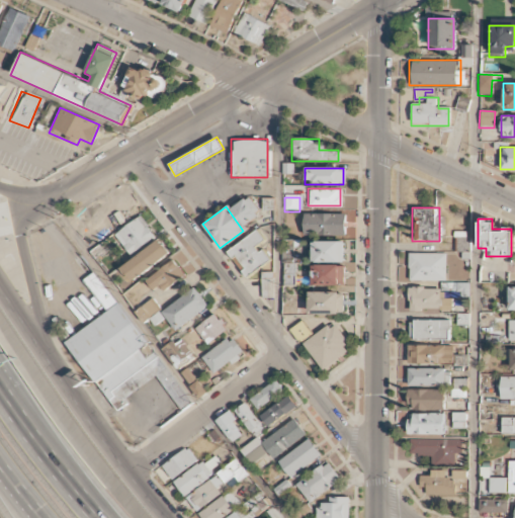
[(263,239),(255,229),(225,252),(244,277),(268,259),(257,244),(263,239)]
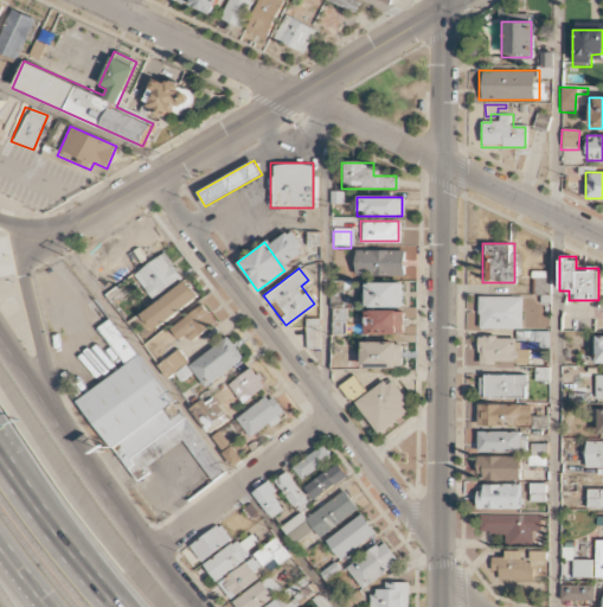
[(398,304),(399,285),(366,285),(365,304),(398,304)]
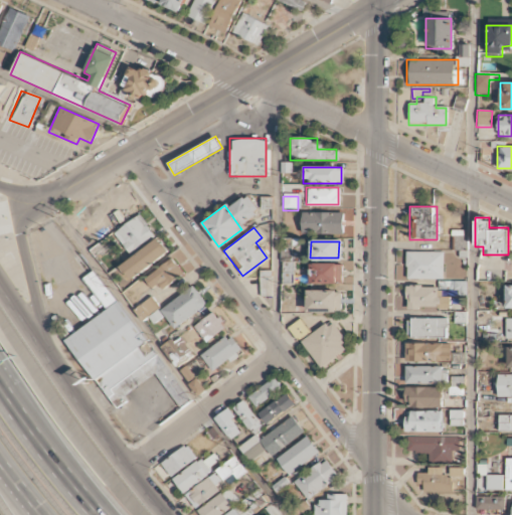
[(442,251),(404,251),(404,266),(406,266),(405,279),(442,279),(442,251)]
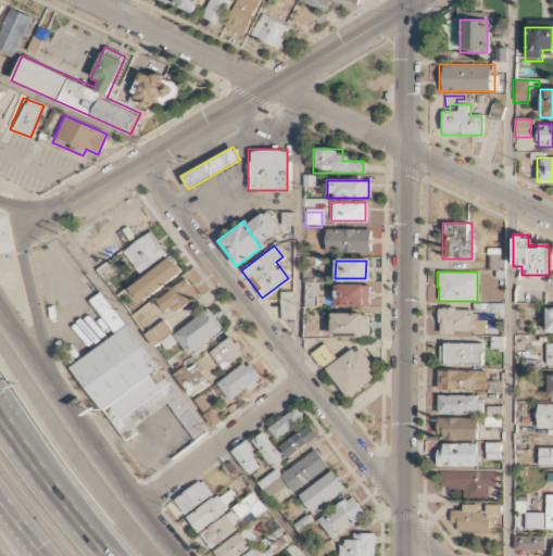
[(191,299),(180,282),(154,300),(162,311),(170,305),(173,311),(191,299)]
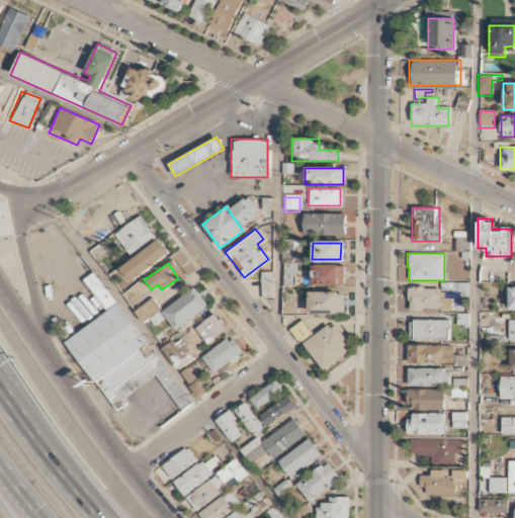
[(190,402),(91,270),(78,280),(103,313),(64,343),(113,409),(155,376),(180,409),(190,402)]
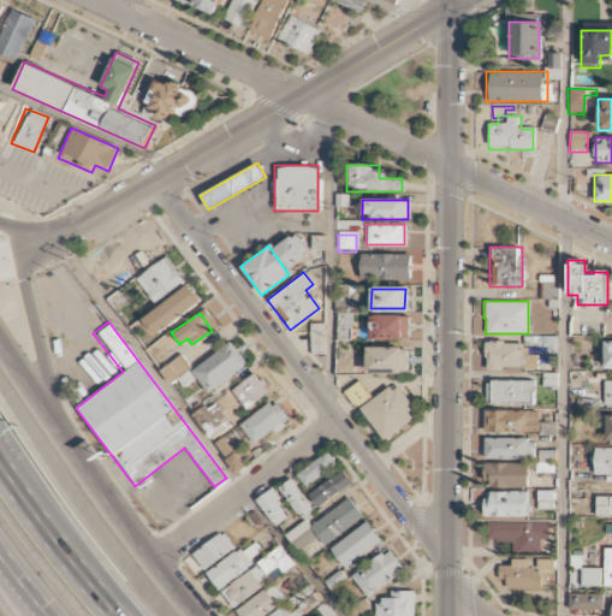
[(245,365),(230,342),(191,369),(206,391),(245,365)]
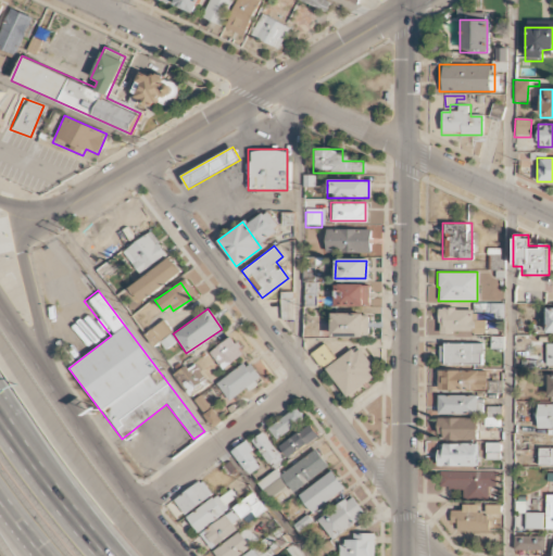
[(367,313),(330,313),(330,337),(367,337),(367,313)]
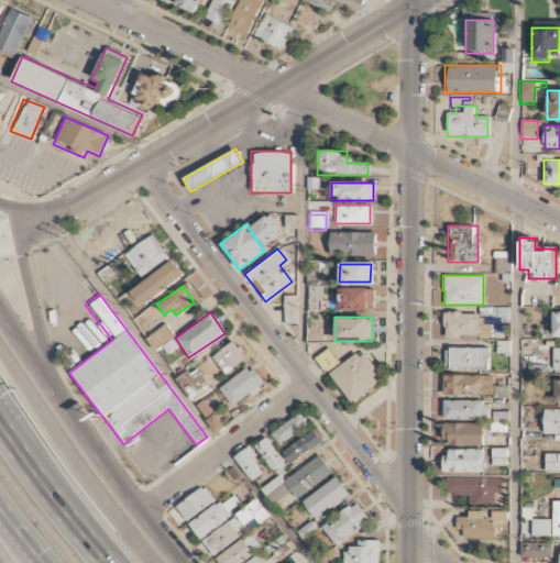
[(559,345),(550,345),(550,371),(559,371),(559,345)]
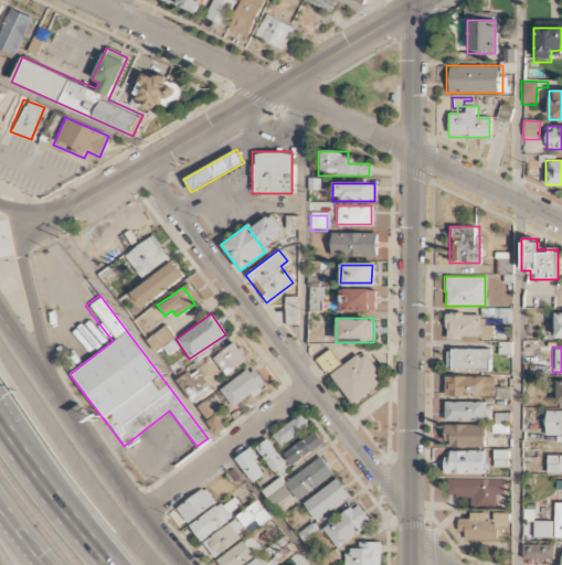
[(341,365),(328,348),(315,359),(349,404),(382,380),(361,350),(341,365)]
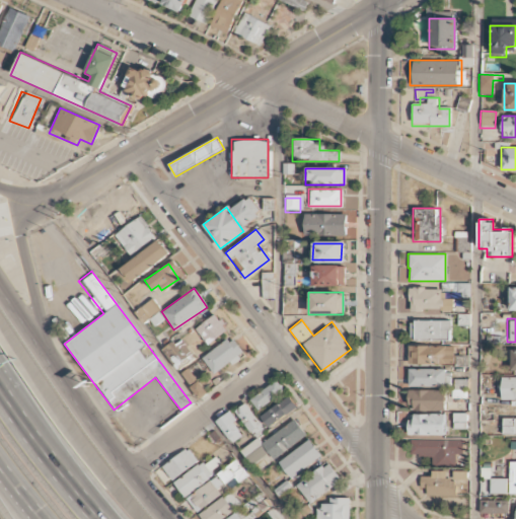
[(449,319),(409,319),(409,340),(449,340),(449,319)]
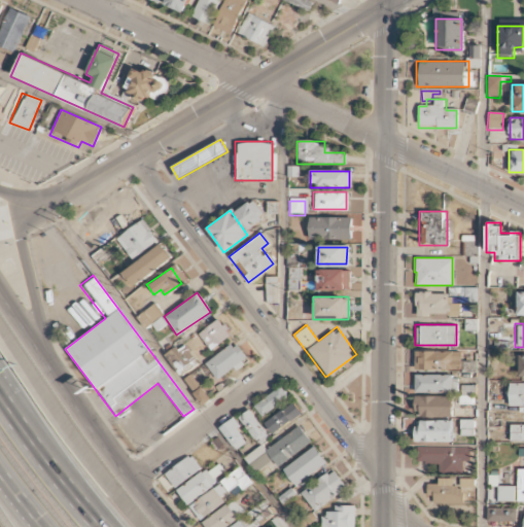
[(214,379),(245,361),(235,344),(205,361),(214,379)]
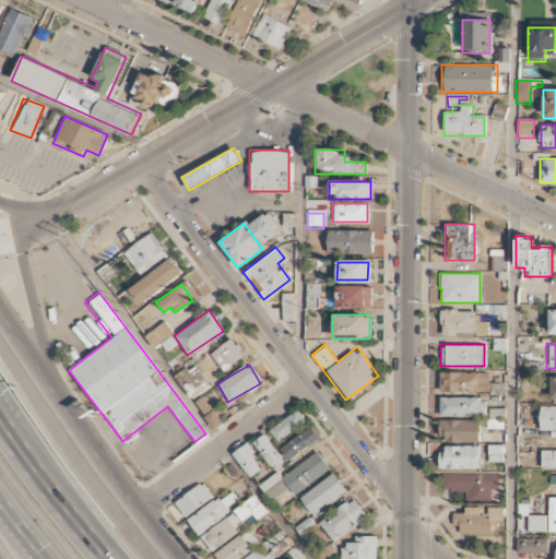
[(555,407),(539,407),(540,432),(555,431),(555,407)]
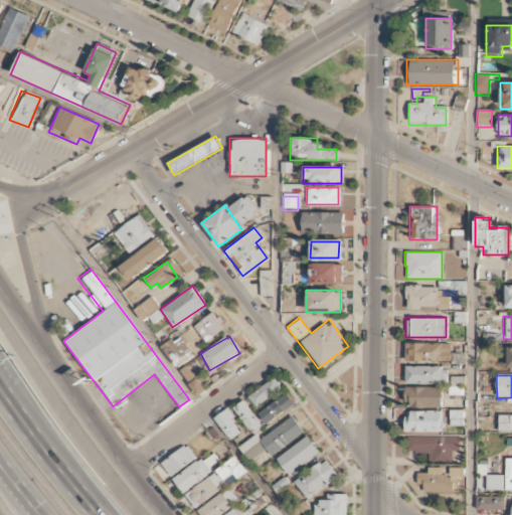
[(441,387),(404,387),(404,401),(409,401),(409,407),(441,407),(441,387)]
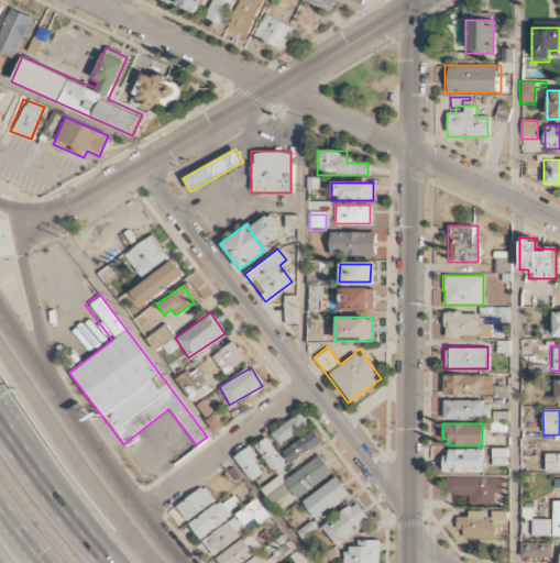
[(313,430),(283,452),(292,463),(321,440),(313,430)]
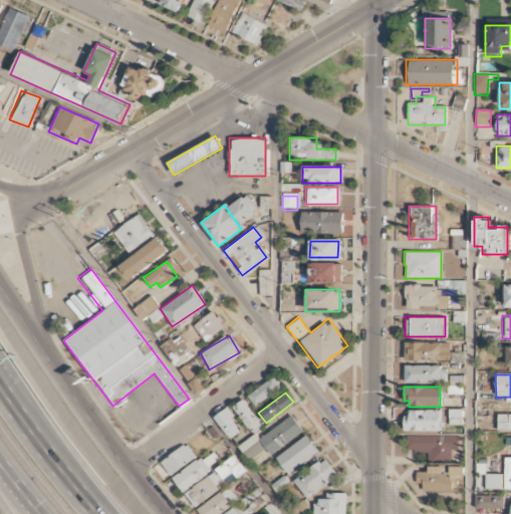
[(303,431),(291,415),(259,439),(271,455),(303,431)]
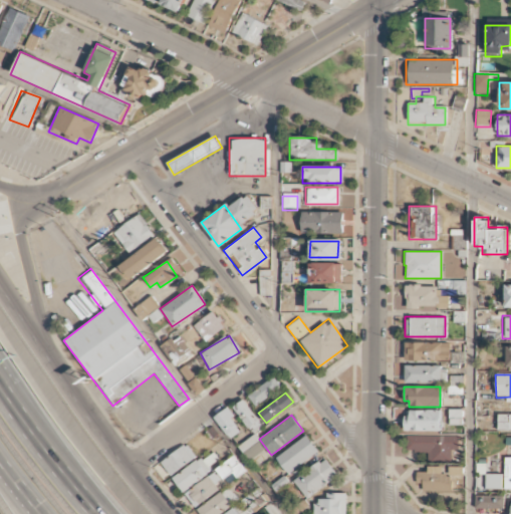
[(510,432),(510,416),(497,417),(497,432),(510,432)]
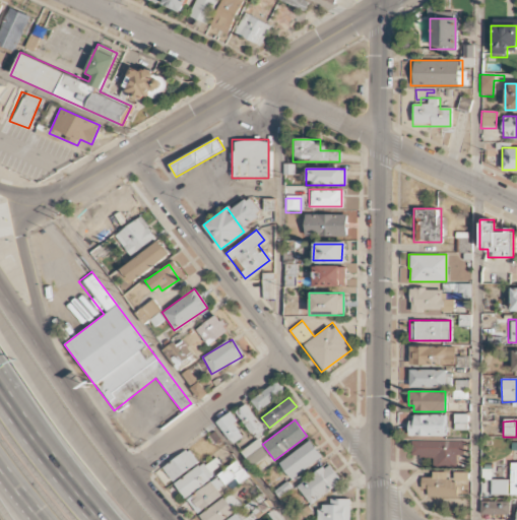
[(322,455),(310,440),(278,463),(291,479),(322,455)]
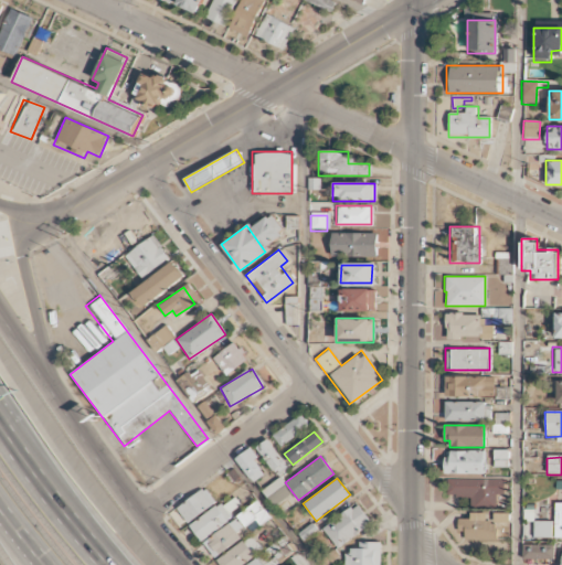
[(321,526),(335,547),(371,523),(357,502),(321,526)]
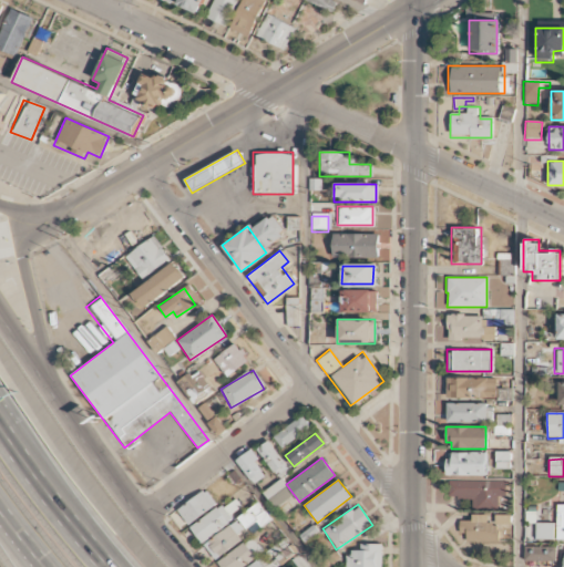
[(317,532),(311,525),(298,536),(303,543),(317,532)]
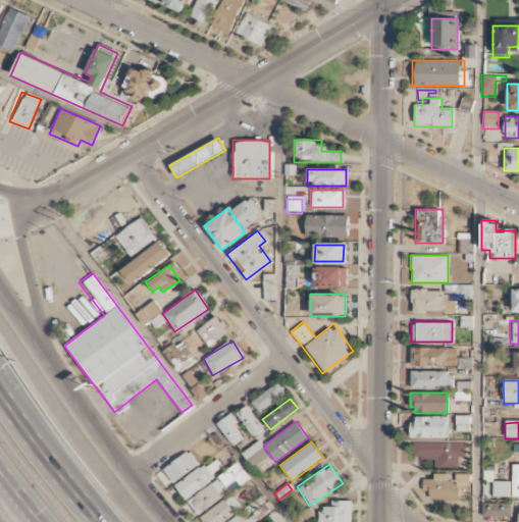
[(226,521),(254,521),(270,511),(260,497),(226,521)]
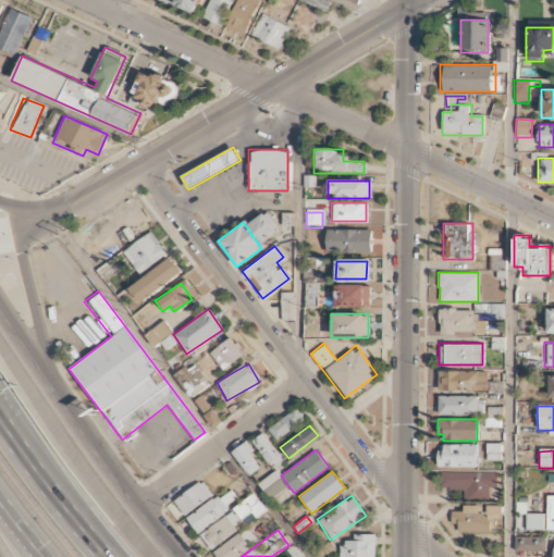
[(340,545),(340,556),(373,556),(373,535),(349,535),(349,545),(340,545)]
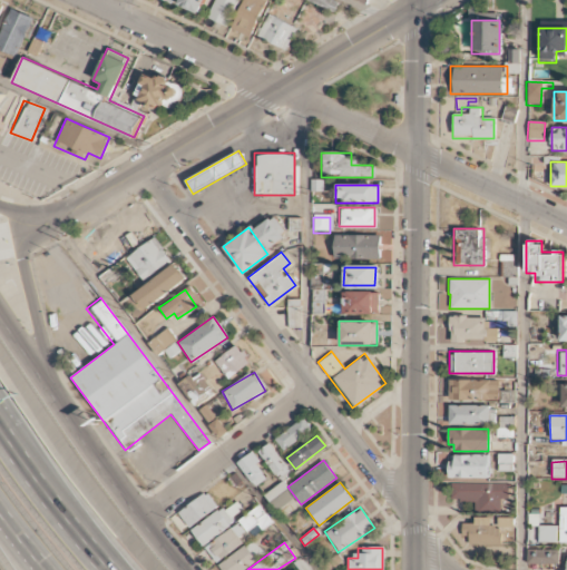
[(557,551),(526,551),(526,563),(558,563),(557,551)]
